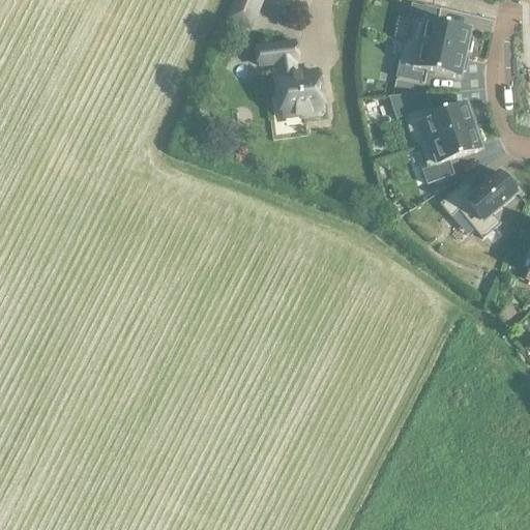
[(465,47),(465,43),(469,45),(472,32),(468,31),(470,23),(437,16),(440,3),(422,0),(410,0),(409,9),(414,11),(410,35),(465,47)]
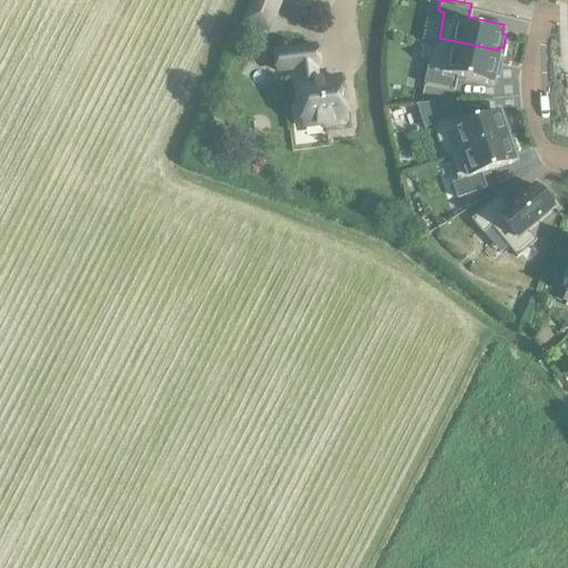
[(271,30),(277,14),(249,3),(242,19),(271,30)]
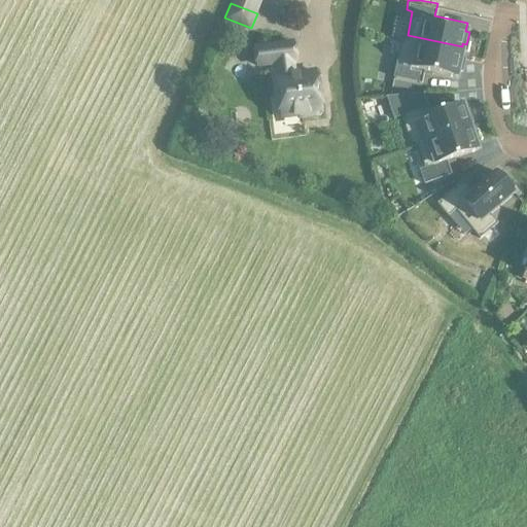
[(459,62),(463,63),(465,50),(461,49),(462,46),(408,35),(402,59),(396,58),(394,70),(422,76),(424,64),(457,71),(459,62)]
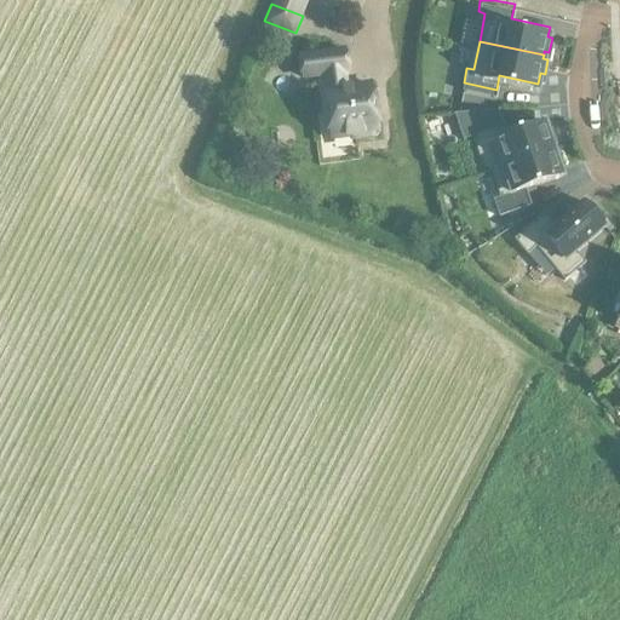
[(325,75),(333,141),(351,138),(350,137),(375,135),(369,86),(346,90),(344,75),(346,75),(343,51),(302,56),(304,78),(325,75)]
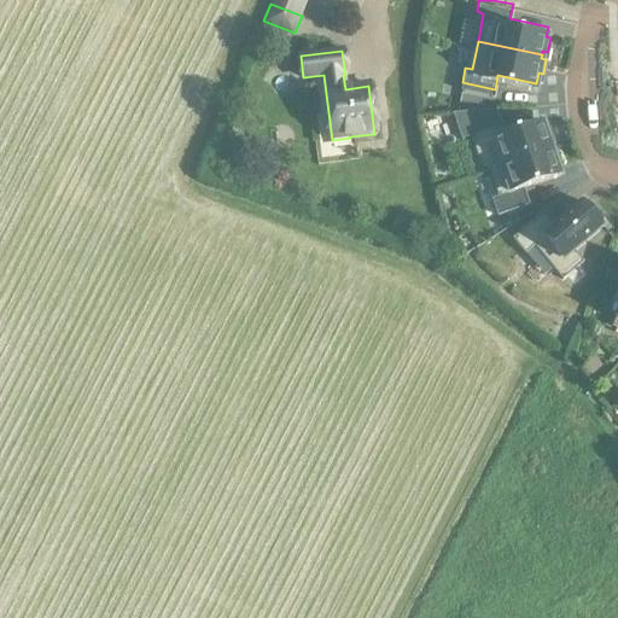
[(552,145),(551,141),(555,140),(552,127),(547,128),(543,117),(506,128),(502,114),(470,122),(474,136),(481,134),(488,163),(552,145)]
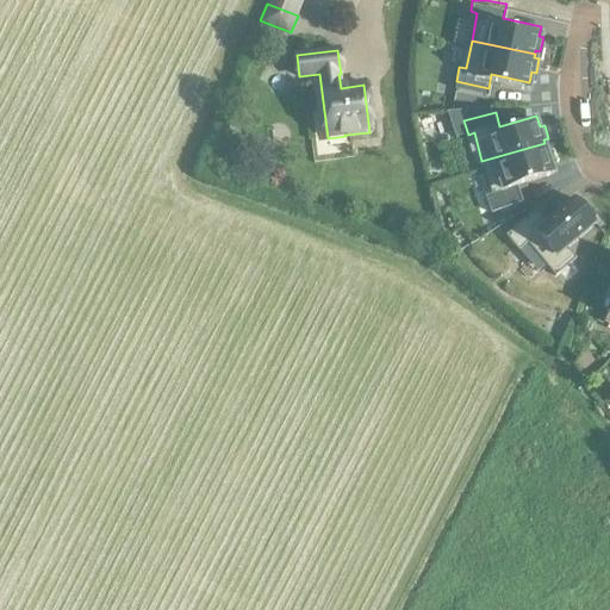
[(552,170),(549,161),(554,160),(549,145),(546,147),(545,143),(481,161),(490,188),(483,190),(486,204),(518,194),(515,181),(552,170)]
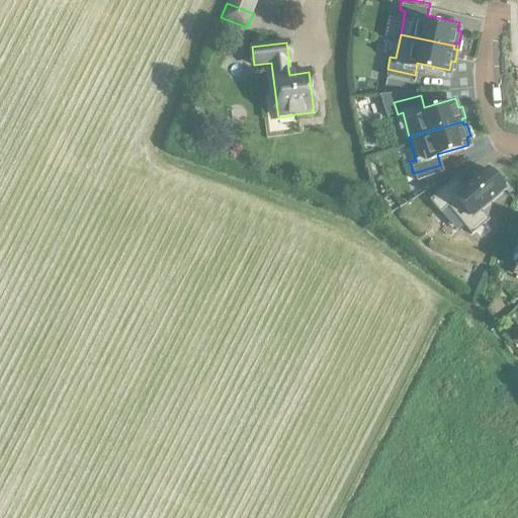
[(501,189),(499,186),(502,184),(495,175),(492,177),(485,168),(457,190),(450,181),(428,198),(435,208),(442,203),(465,233),(484,219),(476,209),(501,189)]
